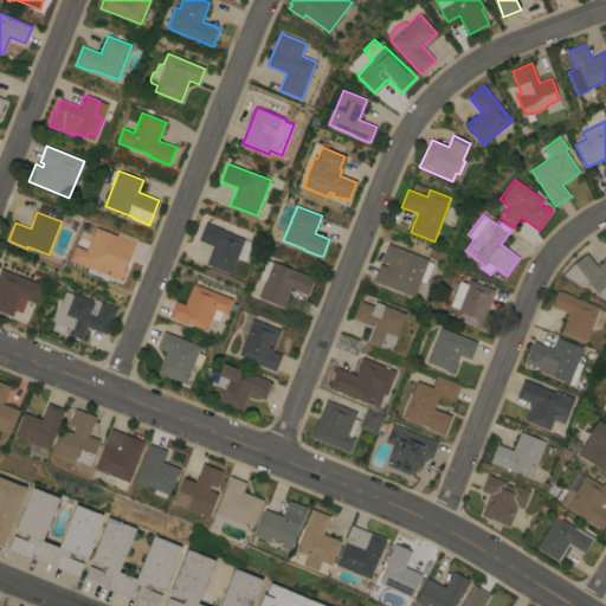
[(231,274),(206,264),(213,246),(199,240),(206,223),(224,230),(224,231),(245,239),(231,274)]
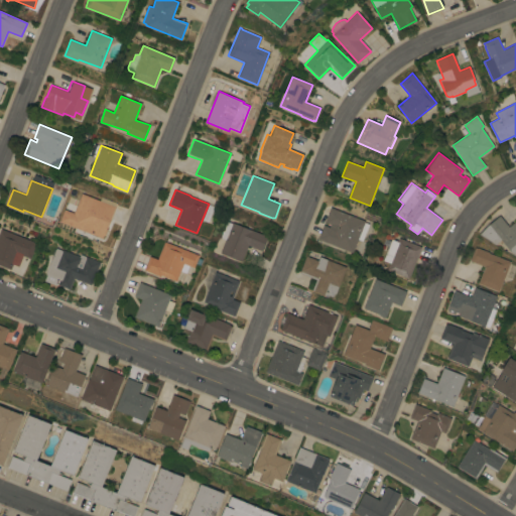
[(60,222),(65,210),(75,213),(82,194),(100,201),(101,197),(118,204),(111,222),(100,217),(93,235),(60,222)]
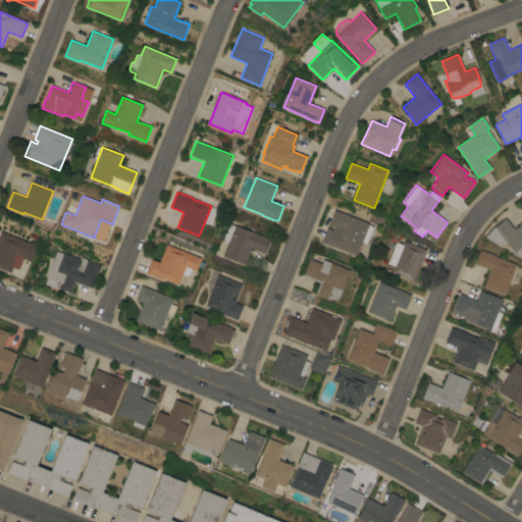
[(369,223),(369,225),(373,226),(367,244),(362,242),(357,256),(322,242),(327,227),(333,230),(335,227),(328,224),(334,210),(369,223)]
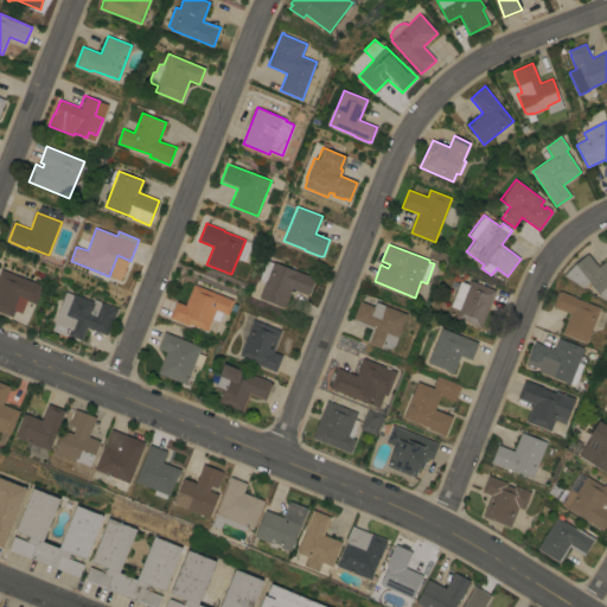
[(588,254),(599,267),(606,260),(606,300),(600,296),(589,282),(582,287),(563,275),(575,264),(588,254)]
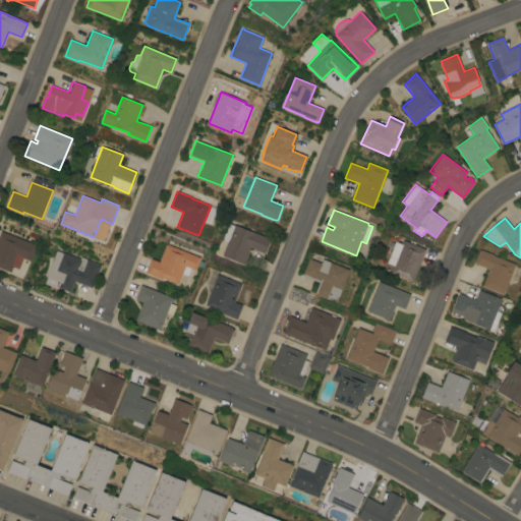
[(270,239),(265,253),(250,247),(244,264),(223,255),(228,242),(220,238),(226,222),(234,226),(235,225),(270,239)]
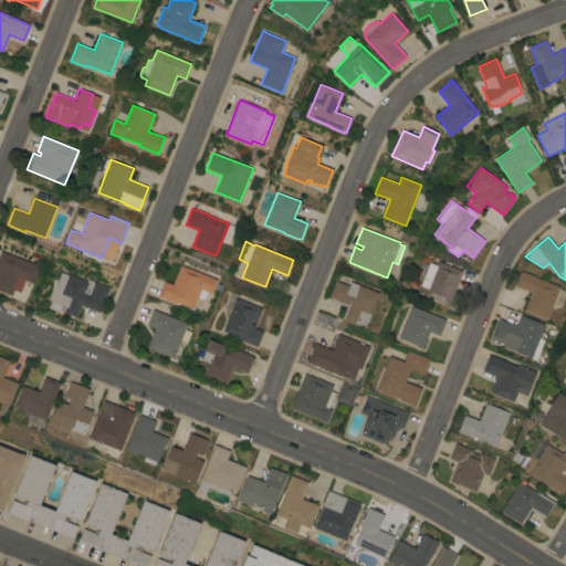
[(39,265),(32,282),(23,279),(19,291),(13,289),(10,295),(0,290),(0,253),(1,251),(25,261),(39,265)]
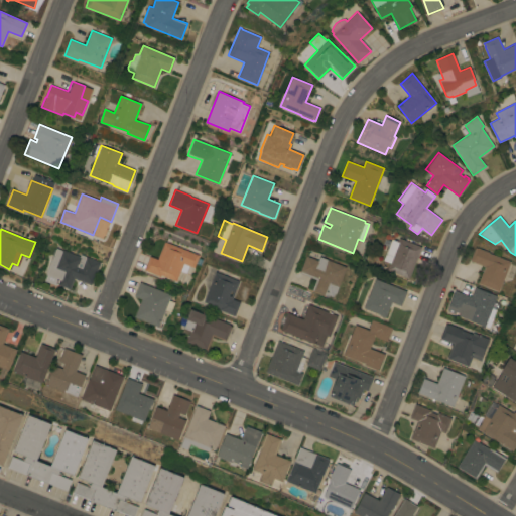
[(409,278),(387,269),(389,263),(383,260),(391,239),(398,242),(399,238),(421,247),(409,278)]
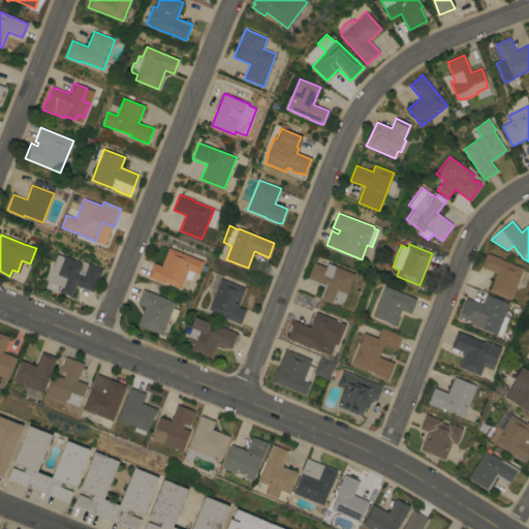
[(153,262),(161,266),(168,248),(204,261),(199,274),(188,270),(181,288),(165,282),(164,283),(148,277),(153,262)]
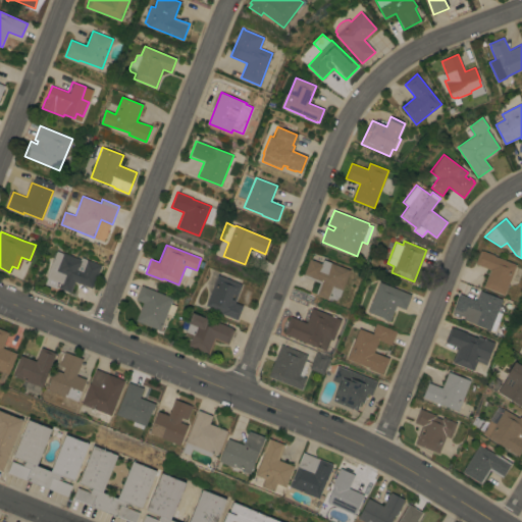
[(482,251),(483,251),(494,255),(494,256),(517,265),(505,295),(483,286),(490,269),(475,263),(480,250),(482,251)]
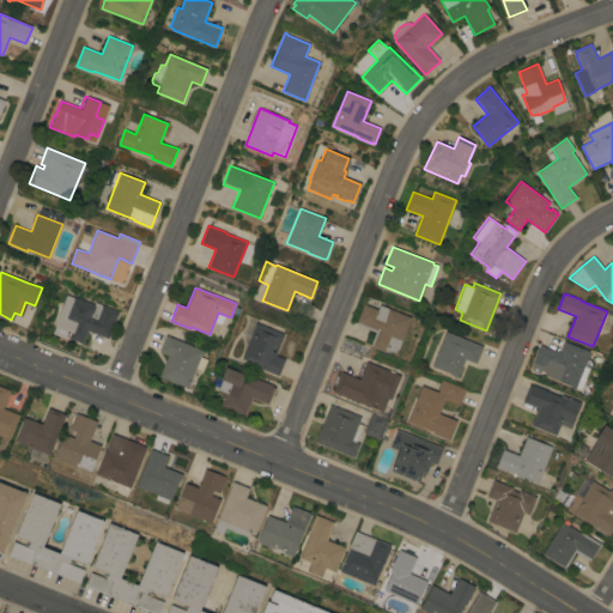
[(89,331),(84,344),(68,338),(71,333),(54,326),(67,295),(73,297),(73,296),(95,304),(96,302),(119,311),(108,339),(89,331)]
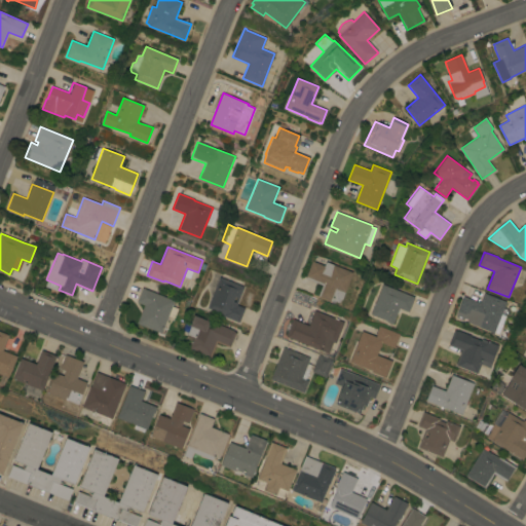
[(340,299),(339,302),(335,301),(335,302),(318,296),(323,285),(305,278),(312,261),(325,266),(326,262),(352,272),(342,300),(340,299)]
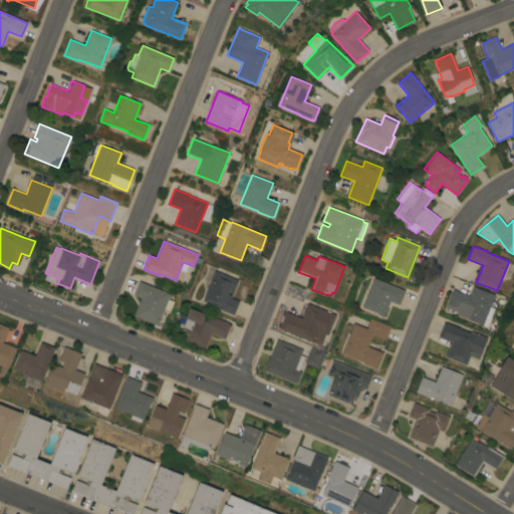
[(215,271),(238,280),(231,298),(239,301),(234,315),(218,308),(218,307),(203,301),(215,271)]
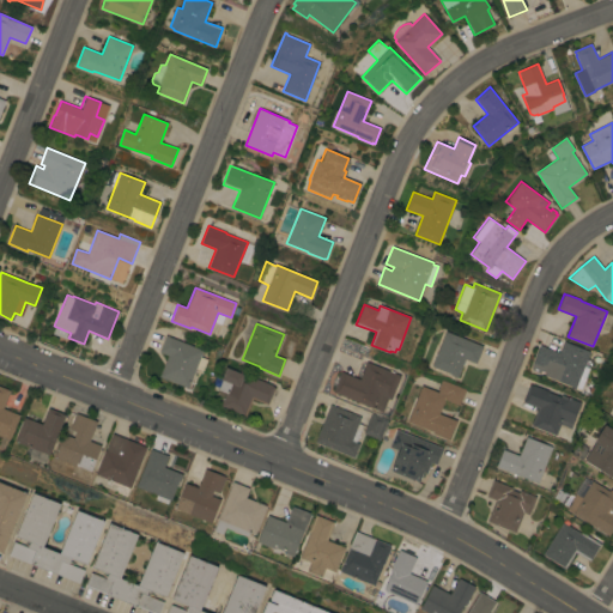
[(445,331),(484,346),(477,363),(466,359),(457,377),(451,375),(451,374),(432,365),(445,331)]
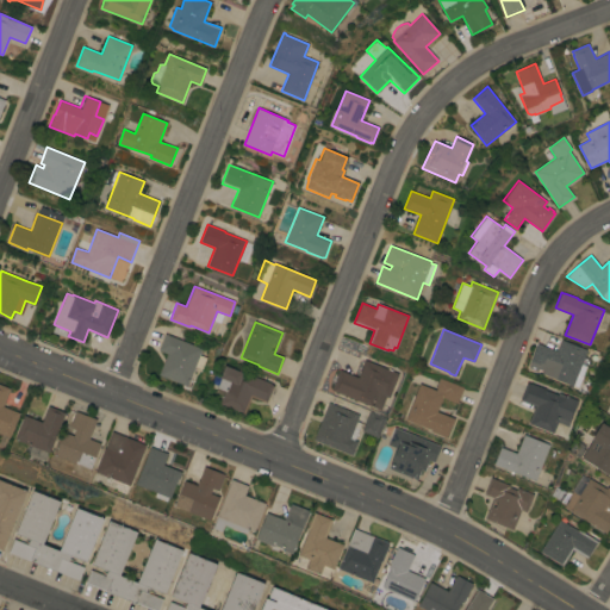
[(203,348),(200,355),(206,358),(201,368),(195,366),(187,386),(159,374),(167,354),(159,349),(165,334),(203,348)]
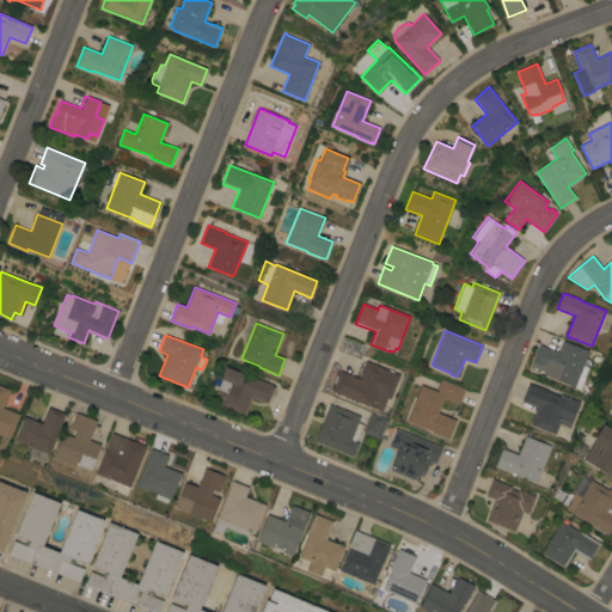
[(589,352),(583,366),(588,367),(581,389),(575,386),(575,387),(544,375),(545,372),(531,367),(539,344),(560,353),(563,341),(589,352)]
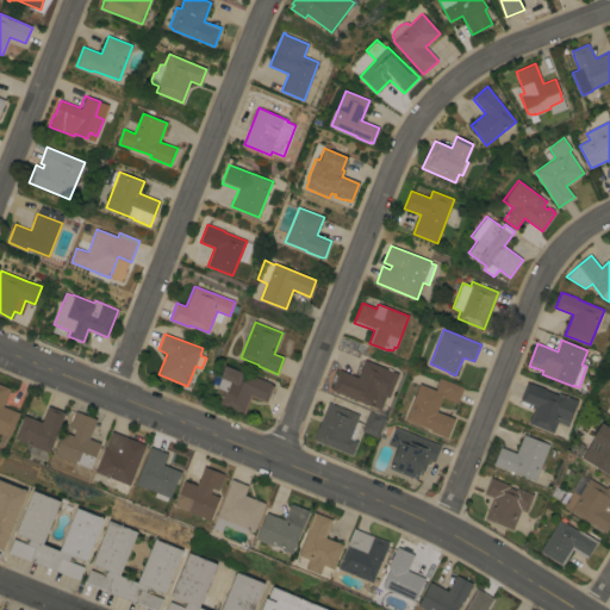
[(399,374),(390,398),(386,397),(381,410),(331,390),(340,369),(359,377),(365,360),(399,374)]
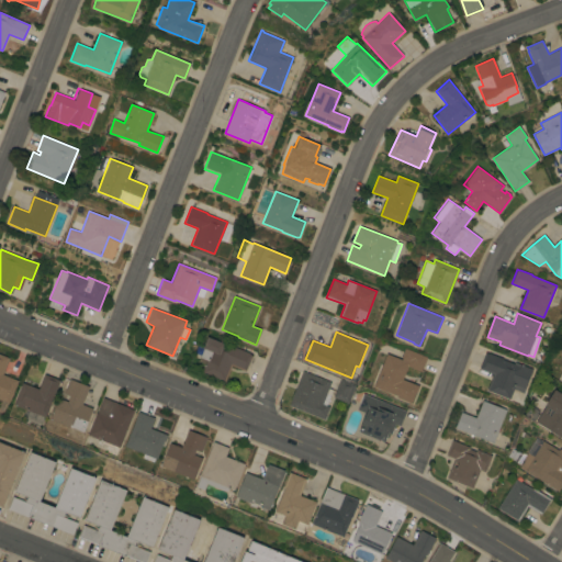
[(235,348),(236,347),(249,352),(249,353),(253,355),(246,371),(232,366),(225,381),(203,372),(208,360),(200,357),(204,348),(203,347),(208,336),(235,348)]
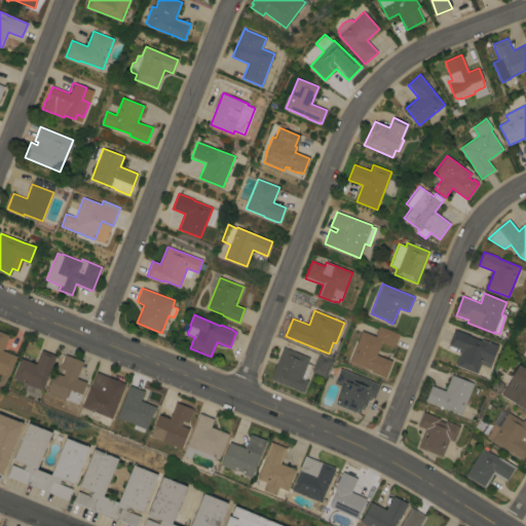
[(362,331),(375,336),(379,326),(400,334),(395,347),(382,342),(377,354),(392,361),(385,377),(372,372),(372,370),(350,362),(362,331)]
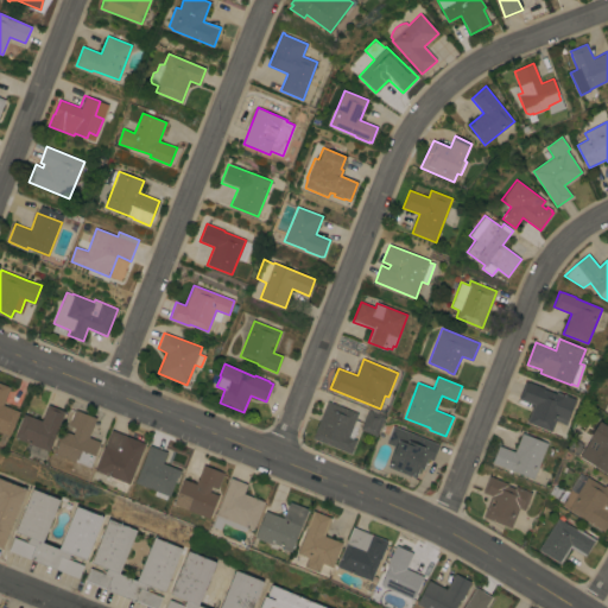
[(529,382),(529,381),(544,387),(544,388),(556,393),(557,392),(576,399),(567,425),(556,420),(552,431),(527,422),(533,405),(518,399),(525,381),(529,382)]
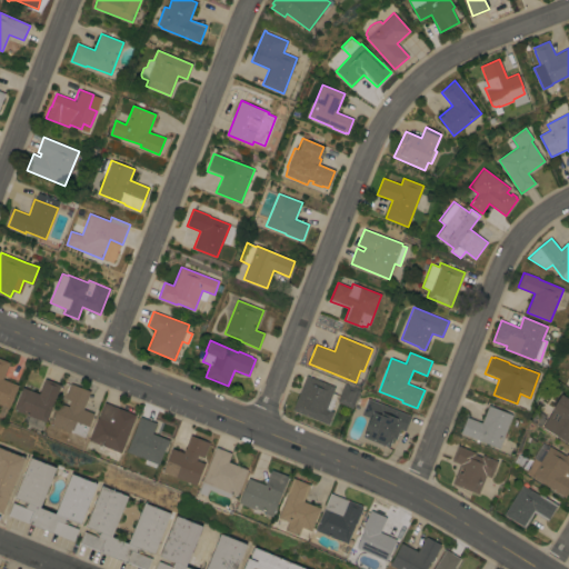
[(0,358),(10,362),(3,379),(18,385),(9,408),(0,403),(0,358)]
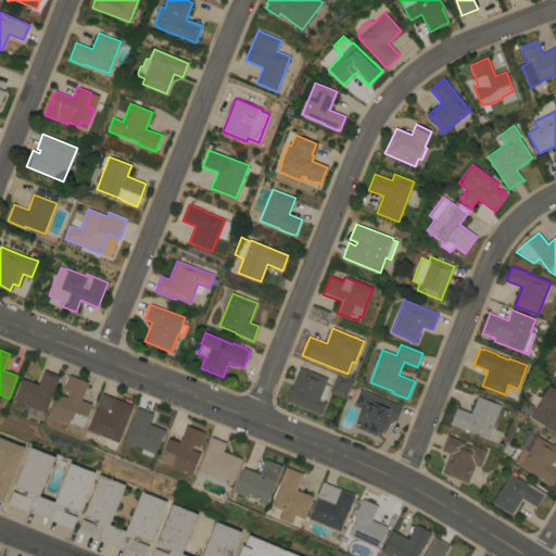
[(300,366),(328,378),(319,400),(327,403),(321,415),(286,401),(300,366)]
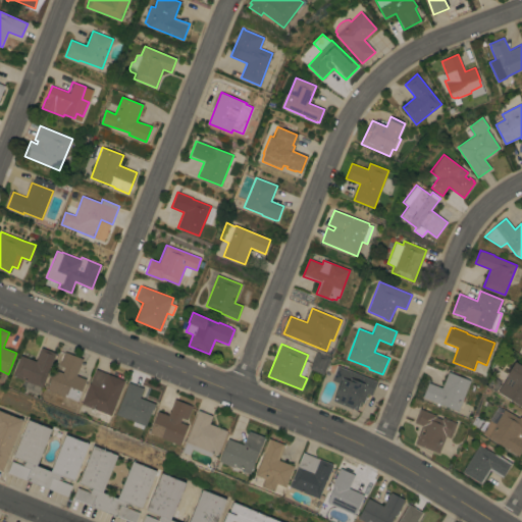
[(43,387),(13,376),(21,355),(37,361),(42,348),(56,353),(43,387)]
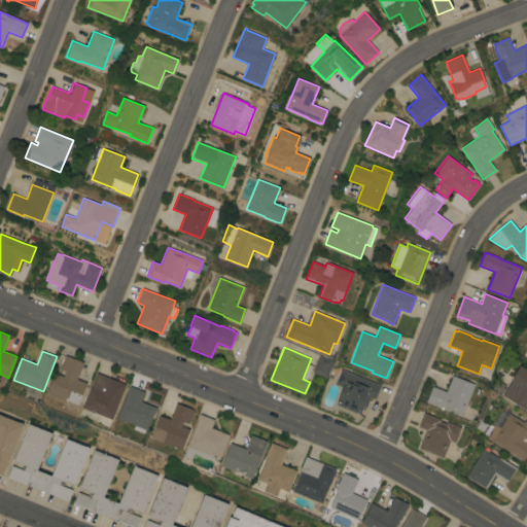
[(320,354),(334,360),(326,378),(313,372),(320,354)]
